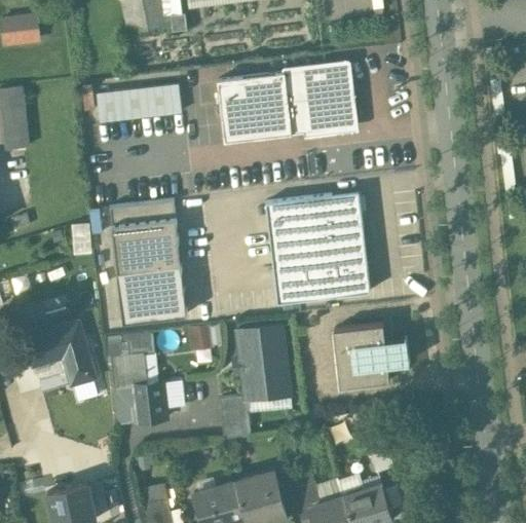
[(120,0),(128,34),(168,26),(162,0),(120,0)]
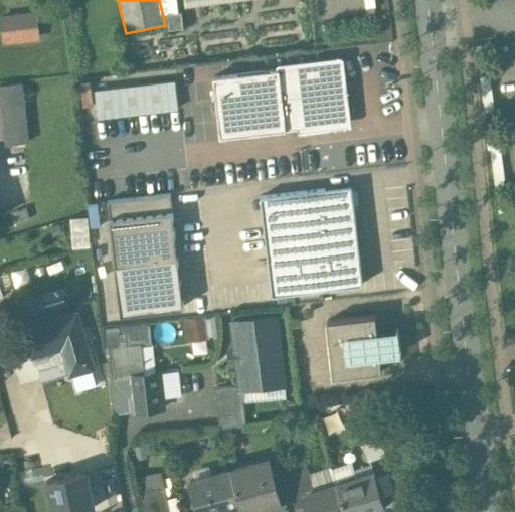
[(37,17),(1,21),(4,43),(40,39),(37,17)]
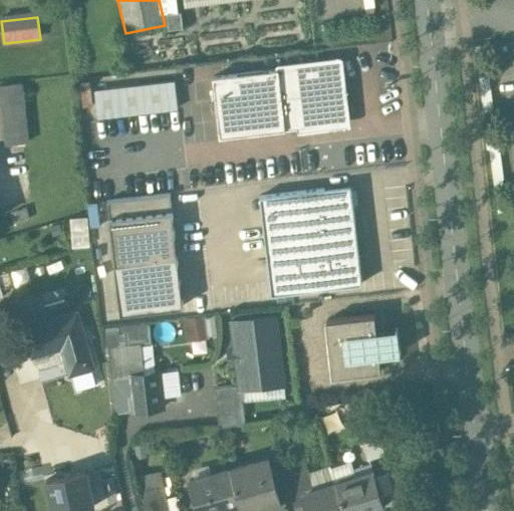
[(318,66),(213,79),(220,139),(285,132),(290,136),(297,135),(297,130),(344,124),(337,65),(318,67),(318,66)]
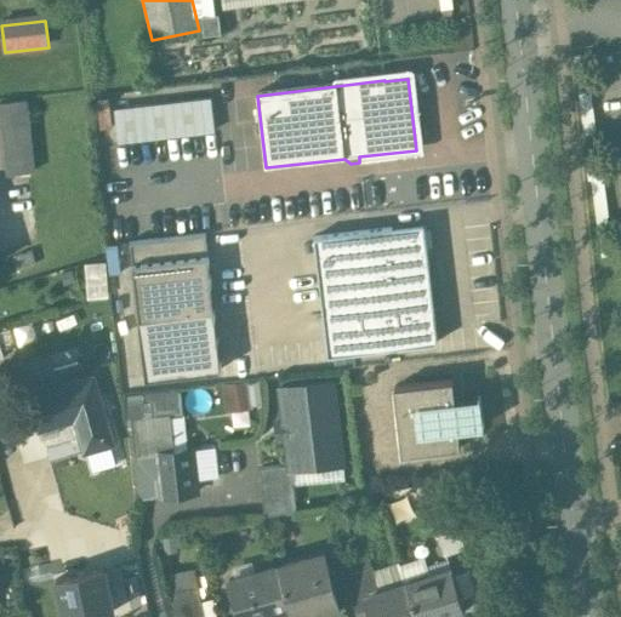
[(96,102),(98,130),(112,129),(109,100),(96,102)]
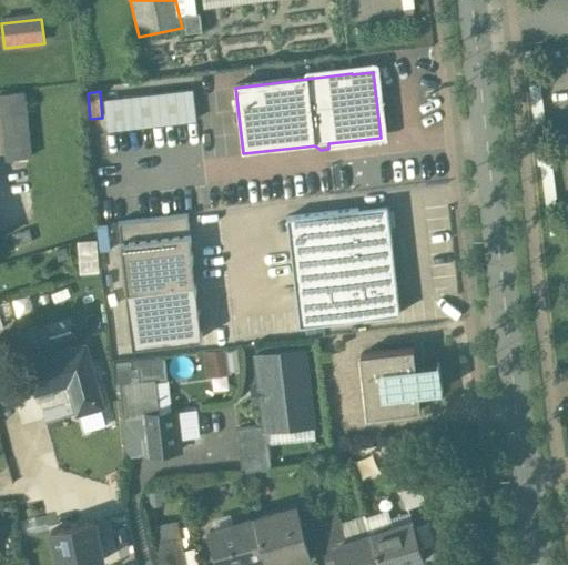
[(191,92),(105,102),(110,132),(195,122),(191,92)]
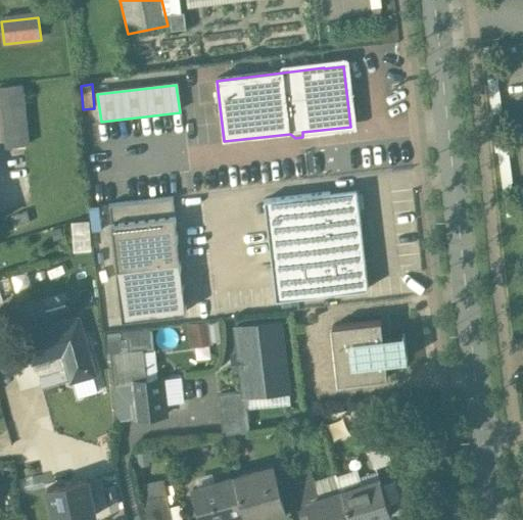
[(20,87),(0,89),(0,104),(5,150),(28,147),(20,87)]
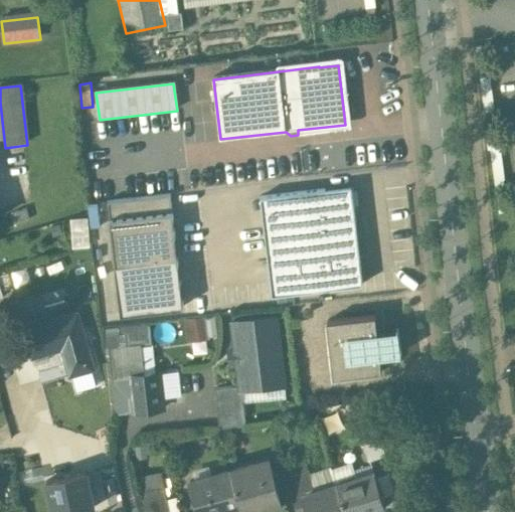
[(325,191),(261,199),(272,298),(362,287),(355,220),(357,217),(355,192),(351,189),(325,192),(325,191)]
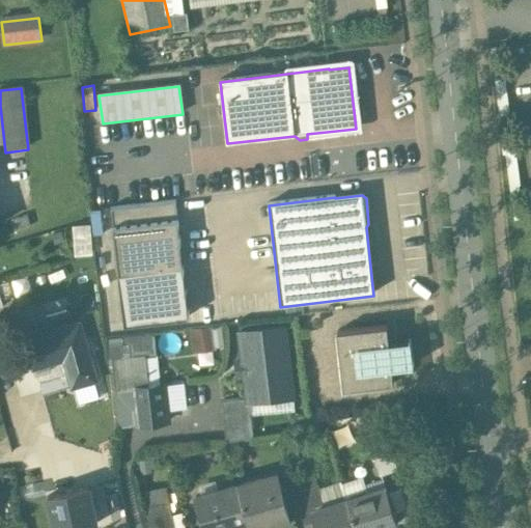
[(111,210),(124,327),(189,320),(175,202),(111,210)]
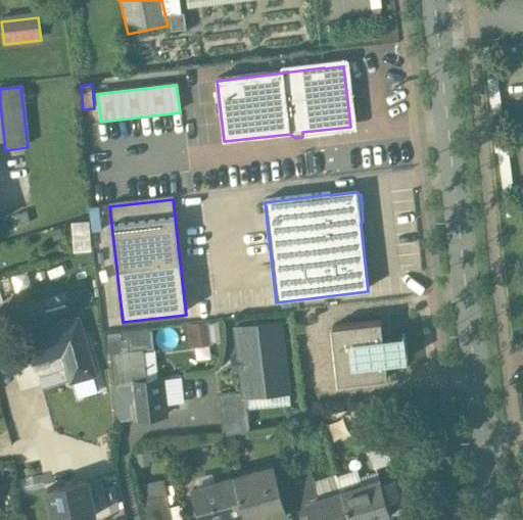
[(29,225),(26,215),(13,218),(15,228),(29,225)]
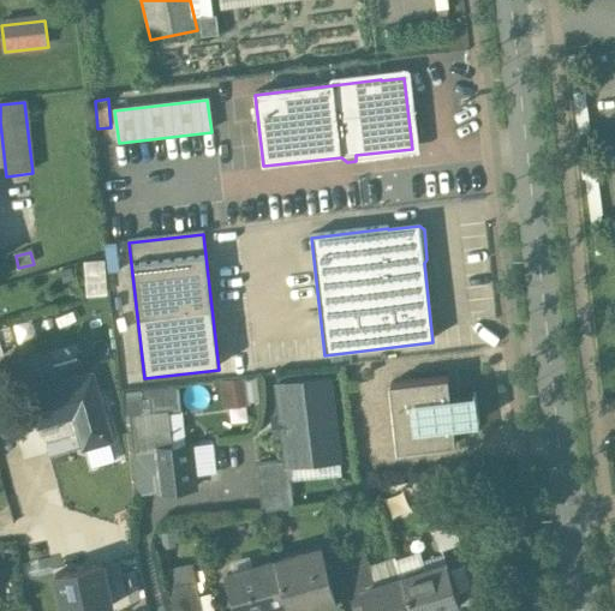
[(83,262),(85,297),(106,295),(105,261),(83,262)]
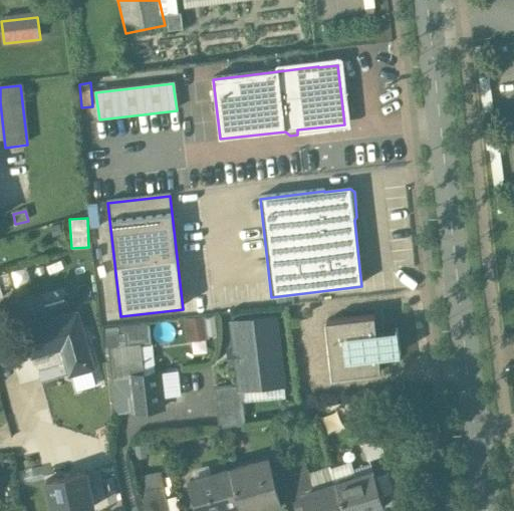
[(93,372),(77,315),(23,331),(31,359),(33,365),(45,361),(43,356),(60,351),(68,379),(93,372)]
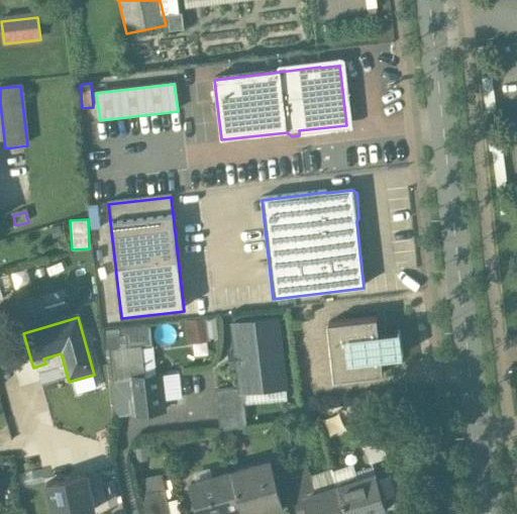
[(217,340),(216,319),(187,320),(188,341),(217,340)]
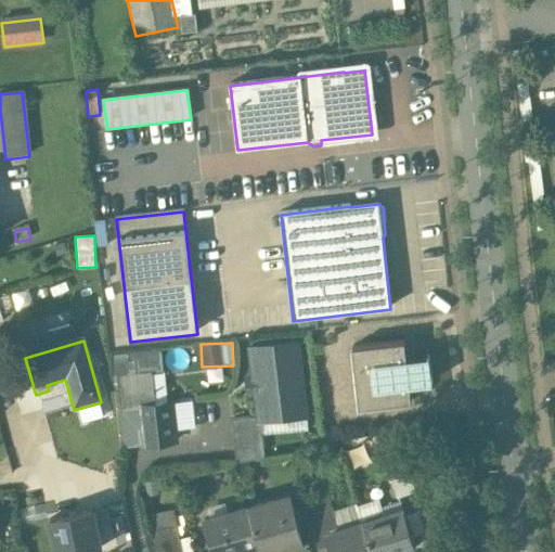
[(404,343),(351,349),(358,410),(411,403),(409,382),(425,381),(423,362),(407,364),(404,343)]
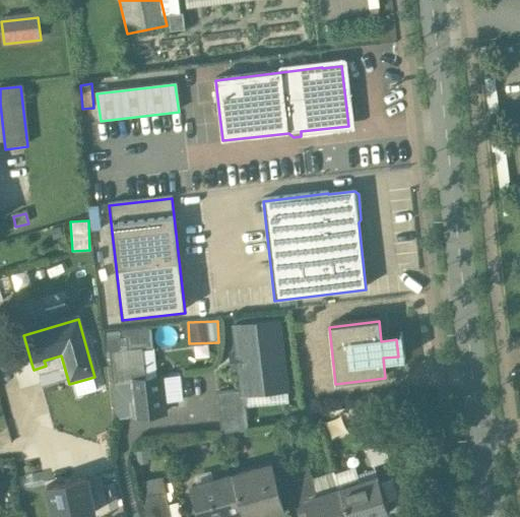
[(277,326),(236,330),(243,395),(284,391),(277,326)]
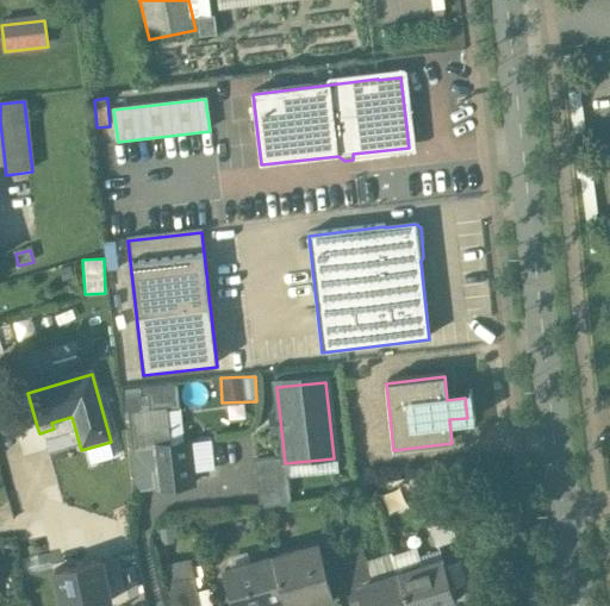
[(175,388),(122,394),(124,423),(131,422),(130,416),(165,412),(166,414),(179,413),(175,388)]
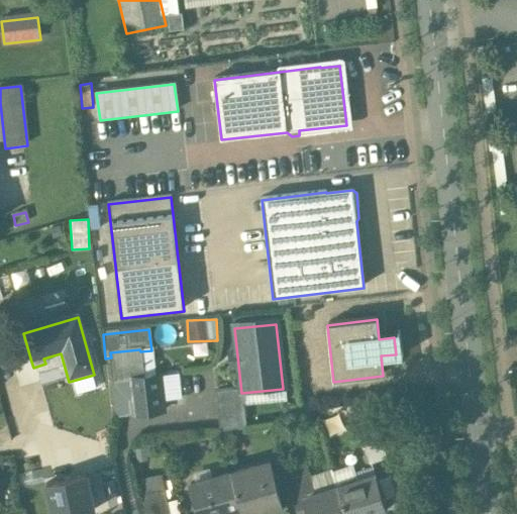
[(139,349),(110,352),(111,357),(114,383),(143,380),(140,351),(139,349)]
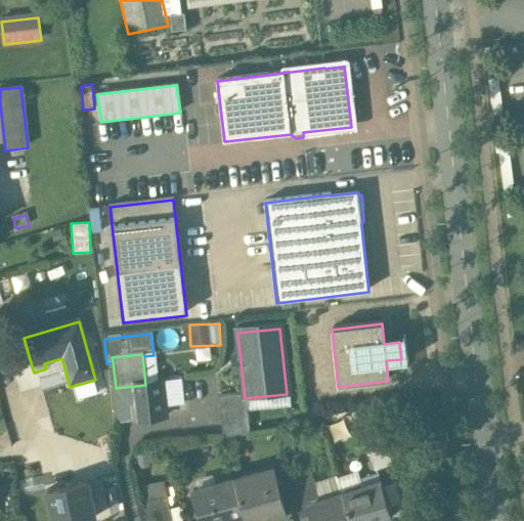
[(116,388),(114,389),(118,425),(166,420),(162,384),(145,385),(116,388)]
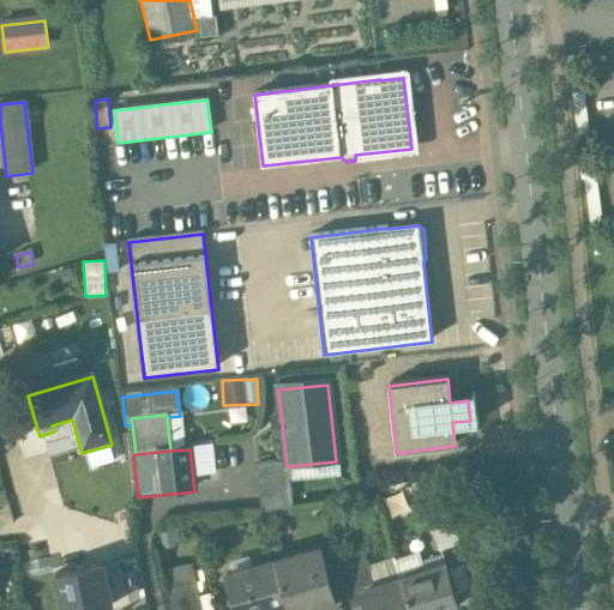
[(446,509),(427,515),(439,551),(459,545),(446,509)]
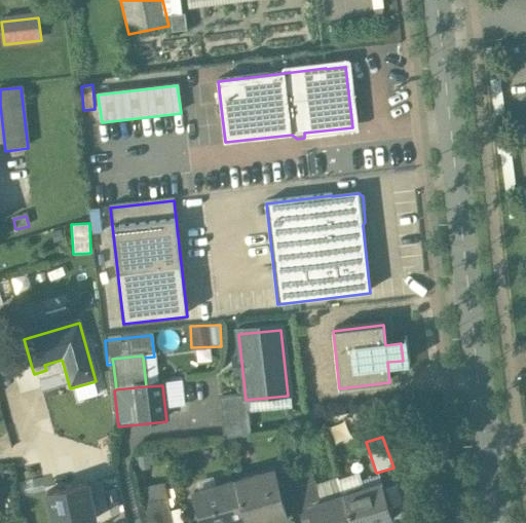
[(274,471),(235,481),(245,517),(246,522),(270,522),(288,518),(274,471)]
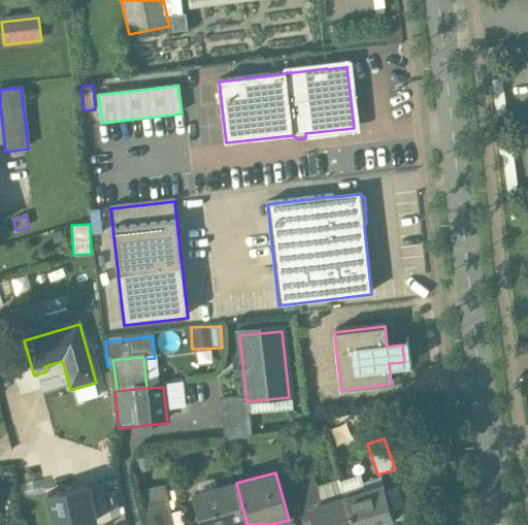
[(236,483),(194,494),(202,524),(224,524),(245,519),(236,483)]
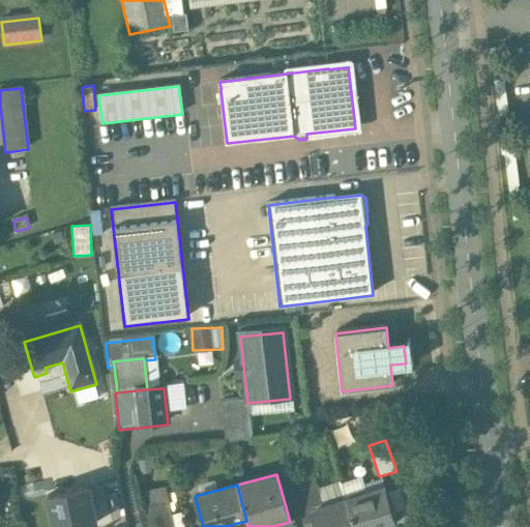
[(317,485),(294,493),(302,525),(315,521),(312,511),(324,507),(317,485)]
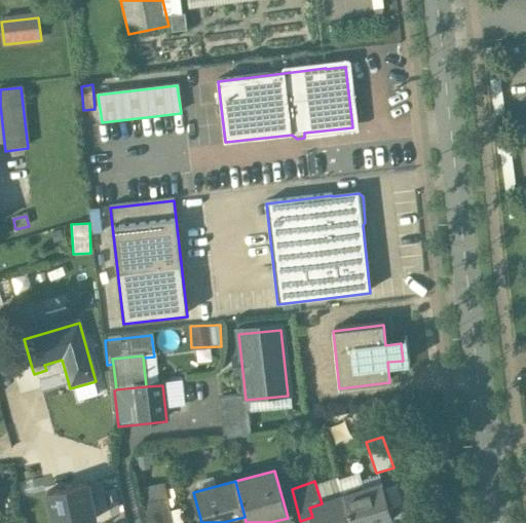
[(381,484),(342,497),(350,522),(389,522),(393,521),(381,484)]
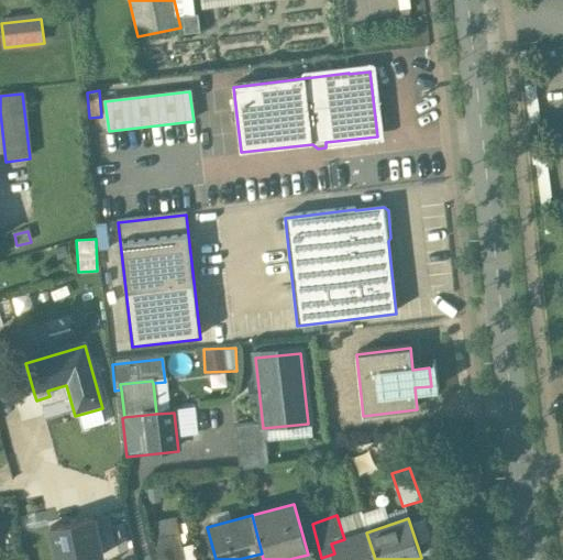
[(94,519),(51,529),(57,559),(102,559),(94,519)]
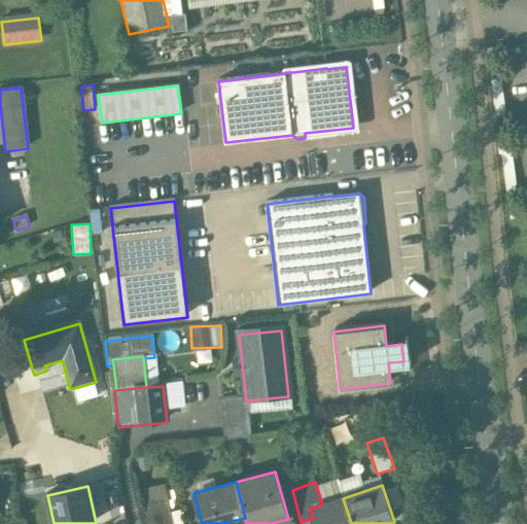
[(322,504),(310,509),(313,518),(314,523),(351,523),(343,498),(322,504)]
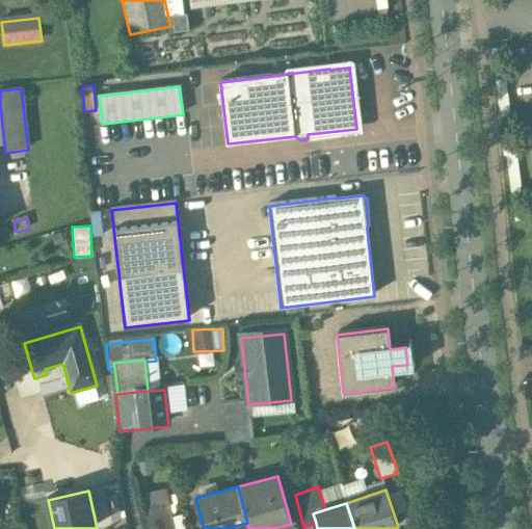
[(173,528),(169,506),(143,511),(147,528),(173,528)]
